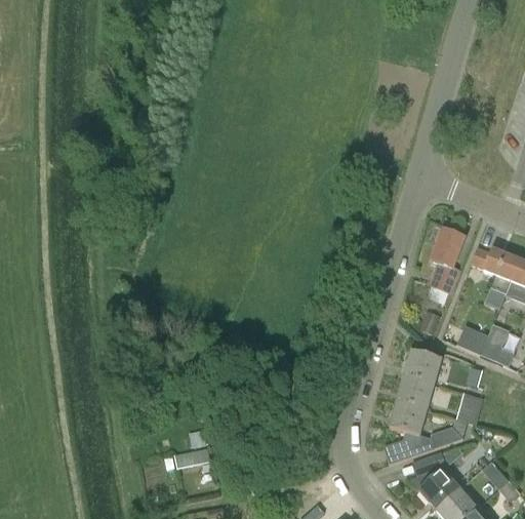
[(432,260),(438,263),(430,284),(450,292),(459,270),(452,268),(463,238),(443,230),(432,260)]
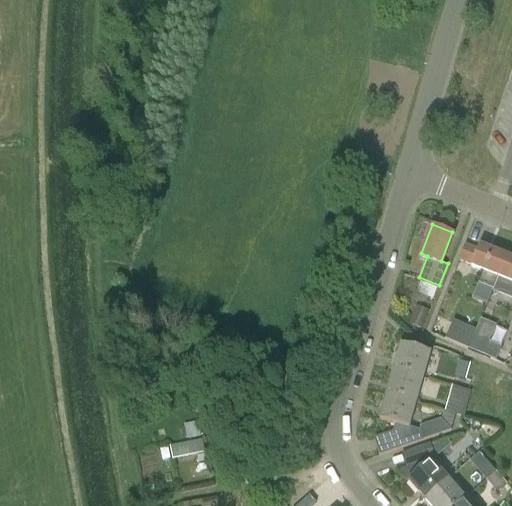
[(494,285),(499,274),(507,253),(479,242),(478,246),(465,241),(459,256),(471,261),(471,263),(484,268),(480,279),(494,285)]
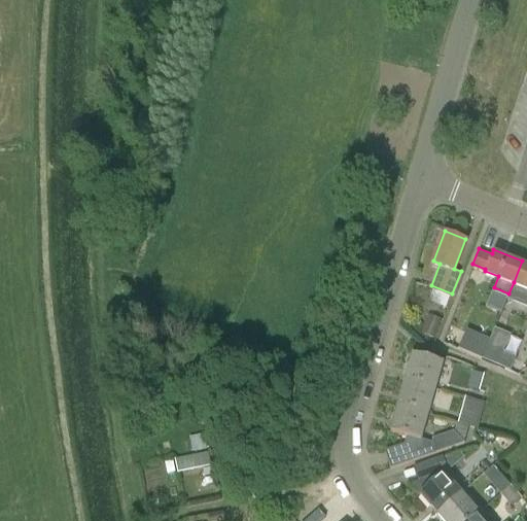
[(526,263),(522,261),(514,282),(526,287),(526,263)]
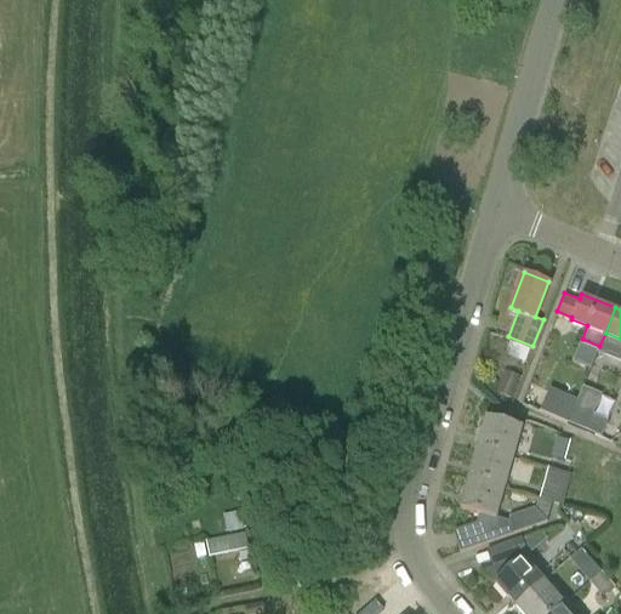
[(577,341),(573,353),(590,359),(594,347),(577,341)]
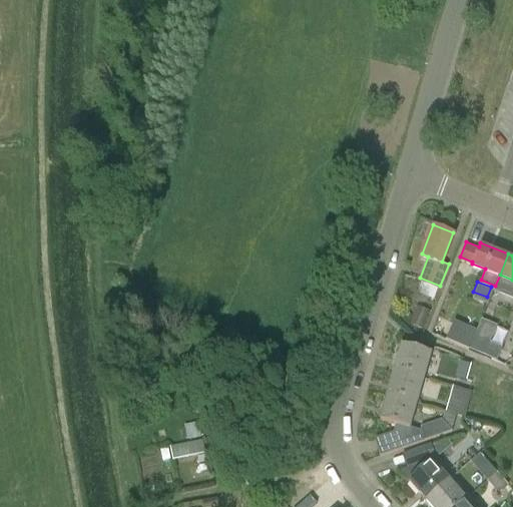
[(503,346),(490,341),(498,324),(482,318),(475,334),(469,348),(497,359),(503,346)]
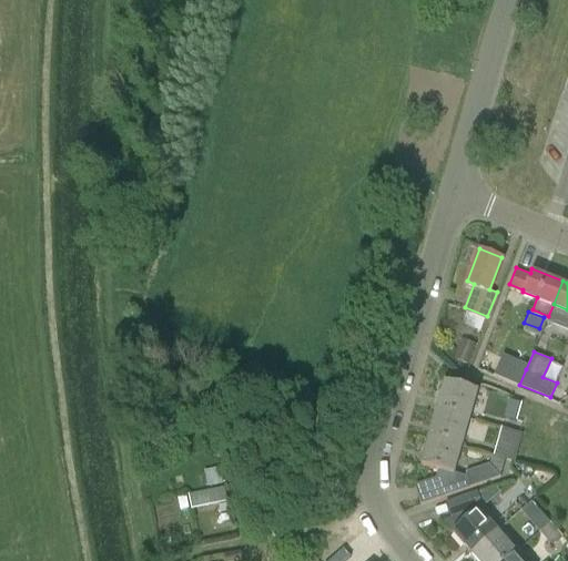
[(519,384),(527,366),(503,355),(494,373),(519,384)]
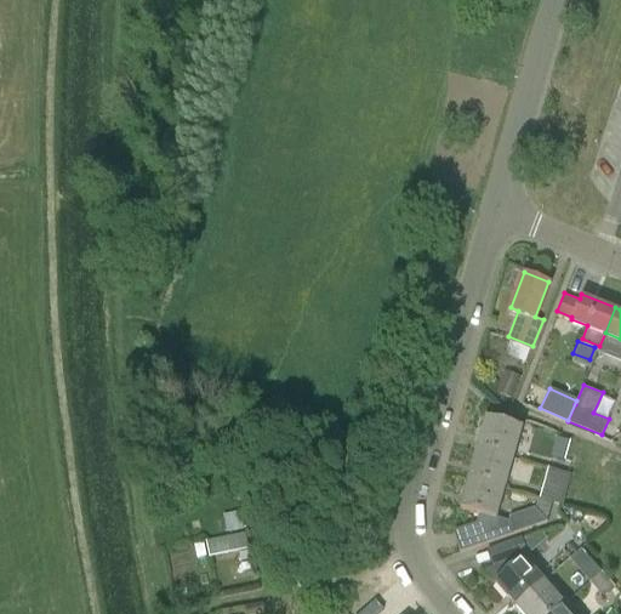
[(485,414),(477,444),(513,454),(522,424),(485,414)]
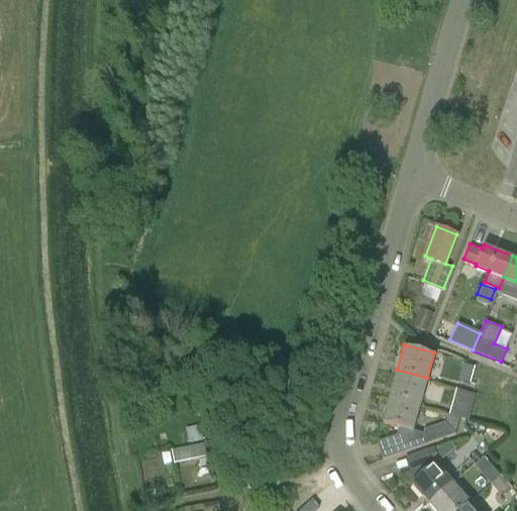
[(470,380),(475,364),(462,361),(458,377),(470,380)]
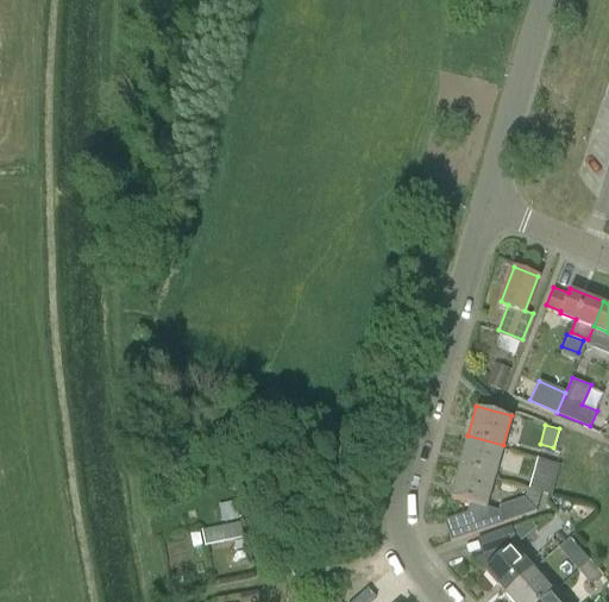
[(503,445),(468,436),(459,465),(495,475),(503,445)]
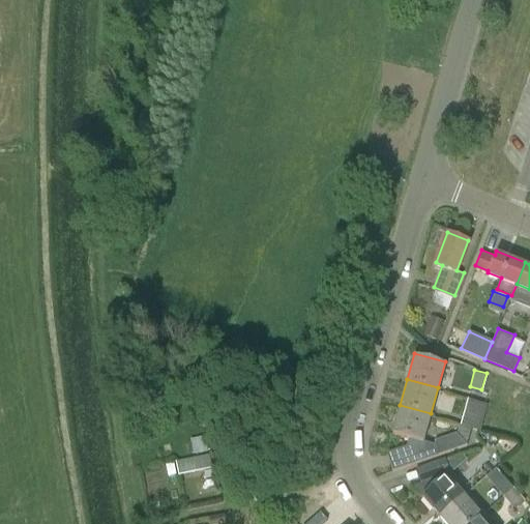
[(468,395),(461,420),(480,427),(489,400),(468,395)]
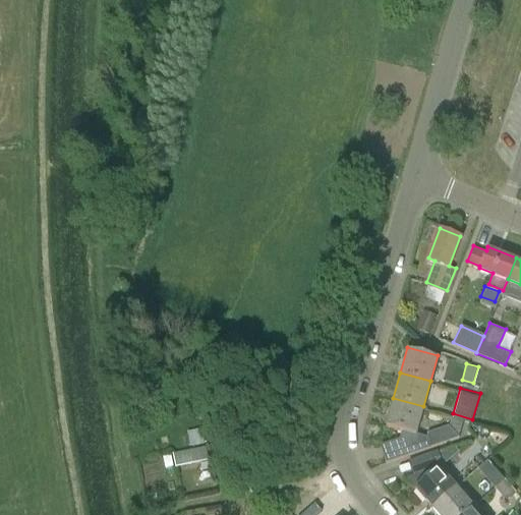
[(416,432),(423,406),(393,398),(386,423),(416,432)]
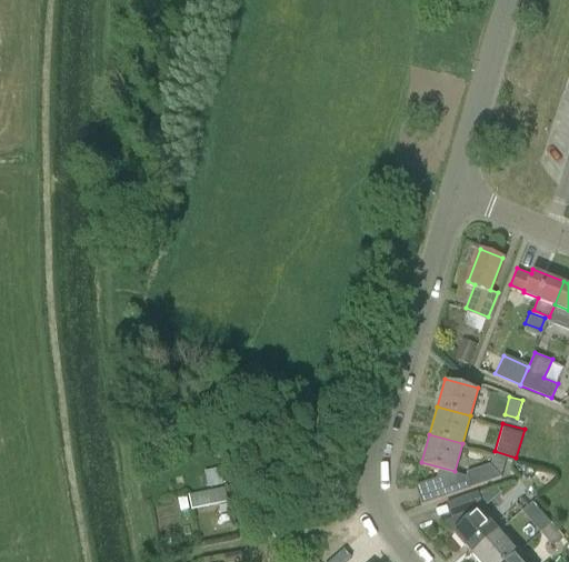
[(471,484),(501,474),(489,461),(466,469),(471,484)]
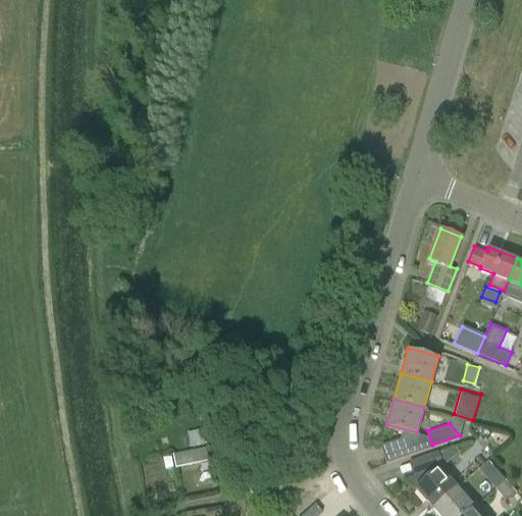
[(200,425),(188,427),(190,444),(203,442),(200,425)]
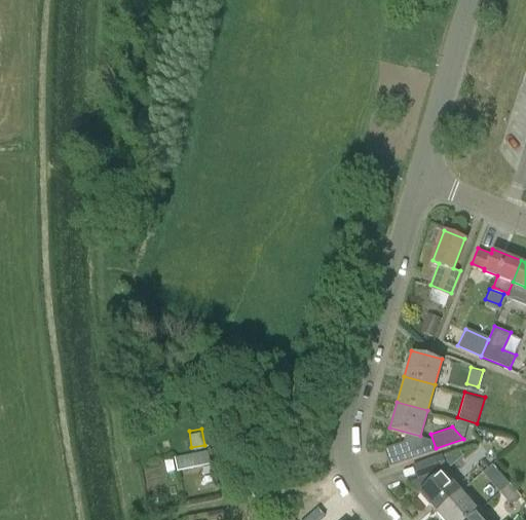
[(210,460),(208,447),(165,453),(166,467),(210,460)]
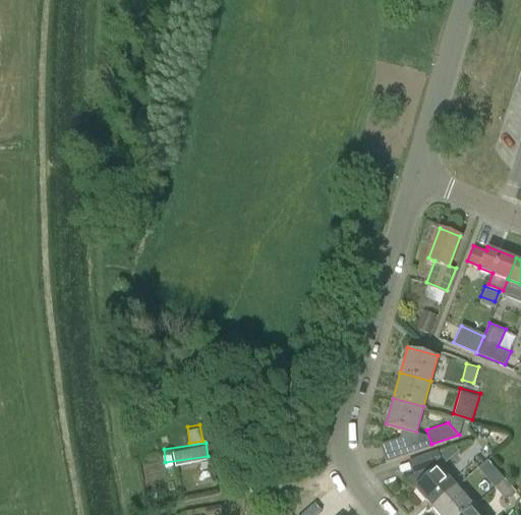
[(413,471),(442,460),(437,446),(408,457),(413,471)]
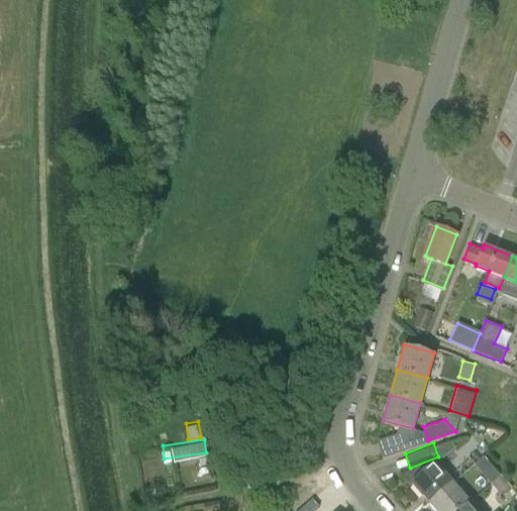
[(485,475),(495,466),(484,453),(474,462),(485,475)]
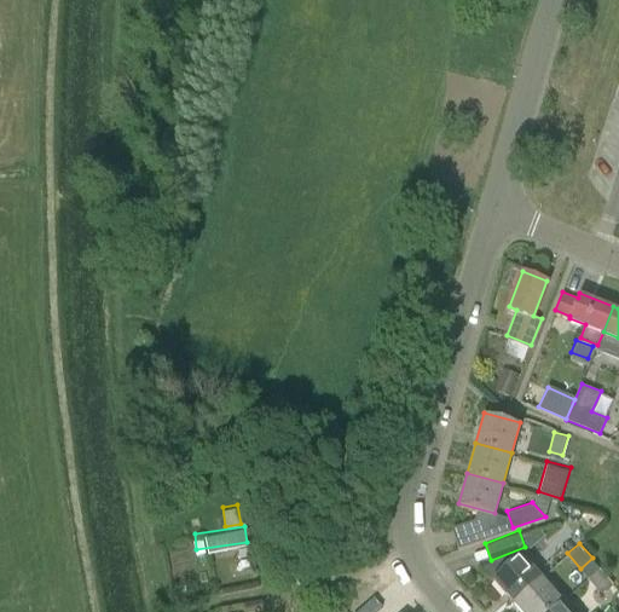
[(492,577),(513,601),(542,576),(521,553),(492,577)]
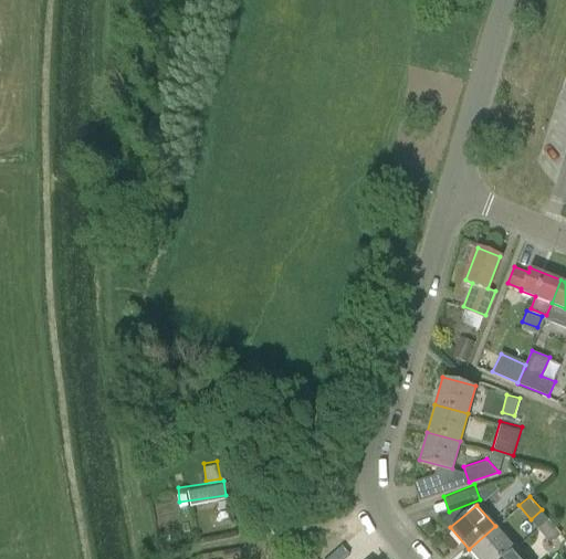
[(549,540),(561,531),(548,517),(537,526),(549,540)]
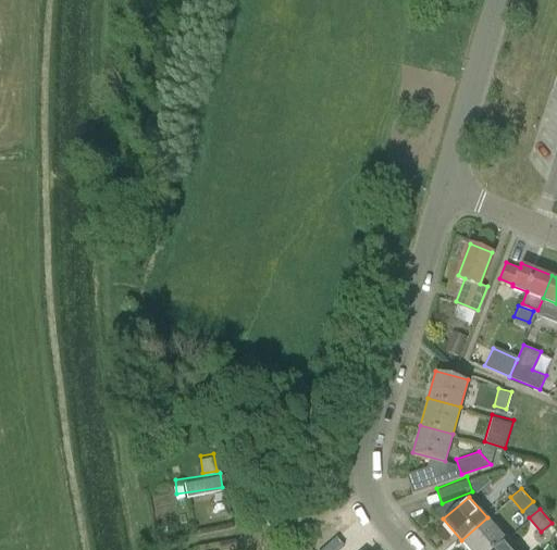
[(461,540),(470,549),(493,549),(506,539),(487,517),(461,540)]
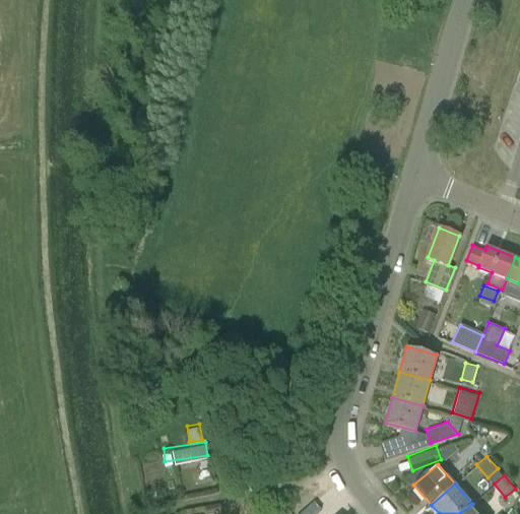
[(481,513),(472,504),(460,513),(481,513)]
